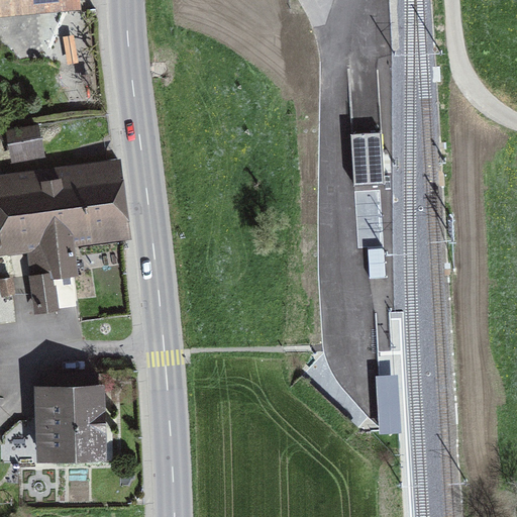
[(11,130),(15,152),(40,147),(36,125),(11,130)]
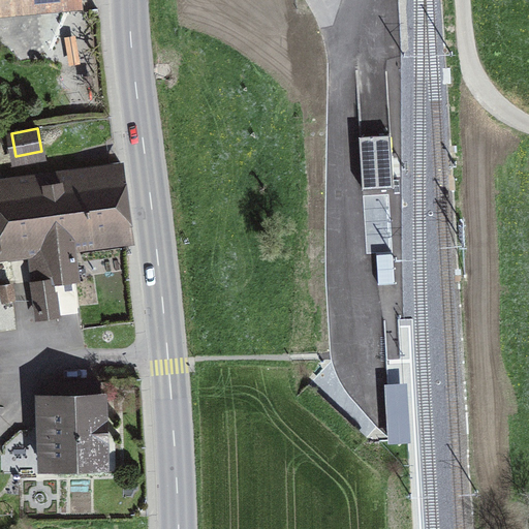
[(363,188),(393,187),(390,135),(360,136),(363,188)]
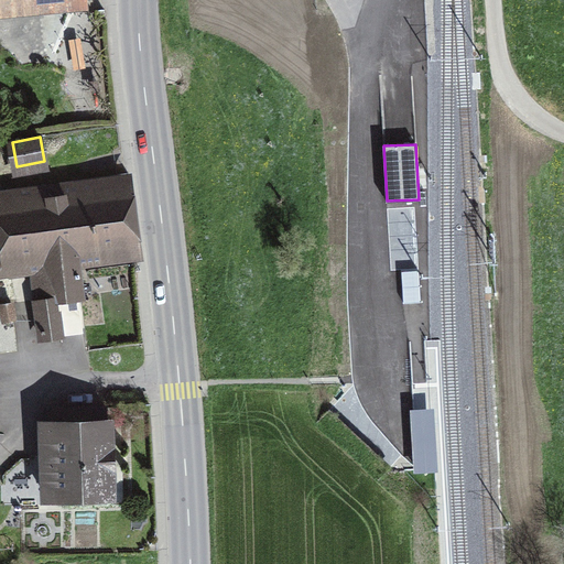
[(0,274),(4,274),(3,266),(127,248),(119,187),(0,203),(0,274)]
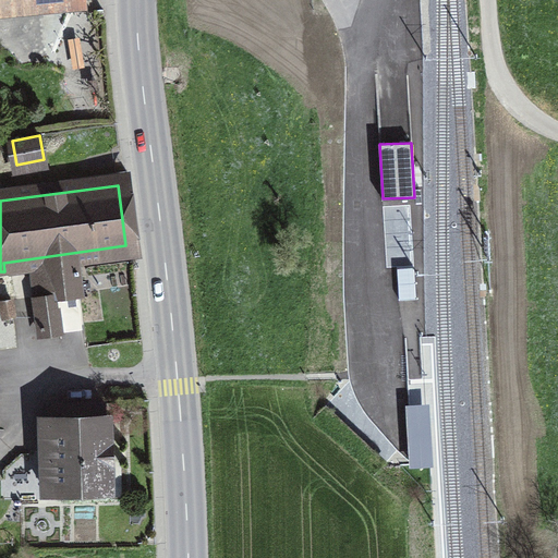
[(40,330),(60,327),(56,295),(83,291),(80,268),(33,275),(40,330)]
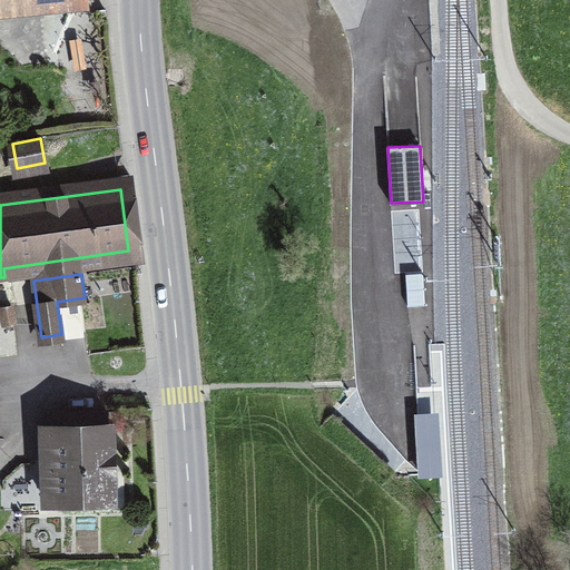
[(423,274),(405,275),(405,276),(406,307),(424,306),(423,274)]
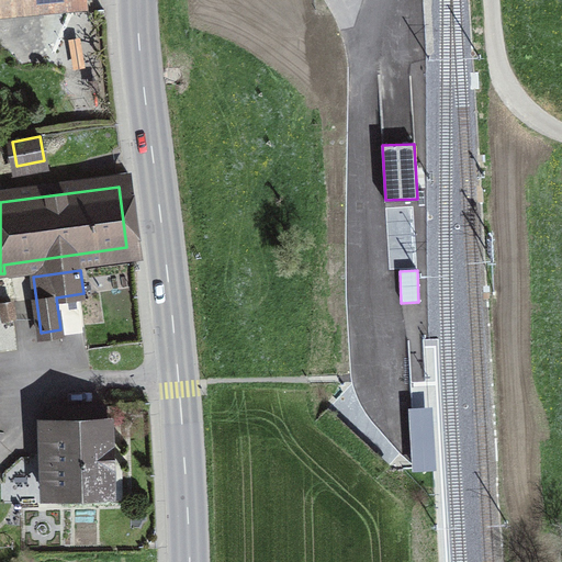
[(2,304),(4,319),(12,318),(11,303),(2,304)]
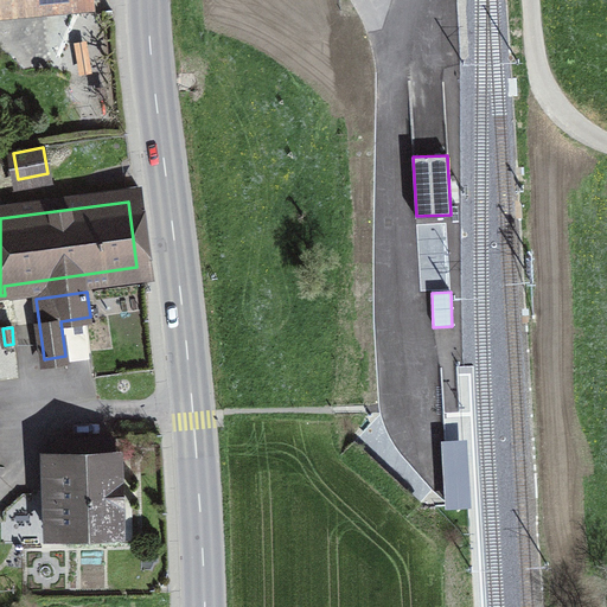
[(113,438),(57,440),(59,532),(119,530),(116,457),(114,457),(113,438)]
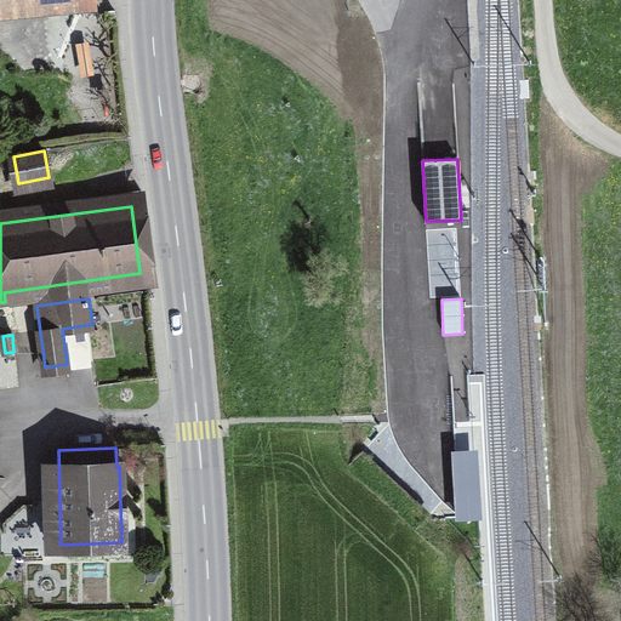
[(479,450),(451,451),(455,522),(482,520),(479,450)]
